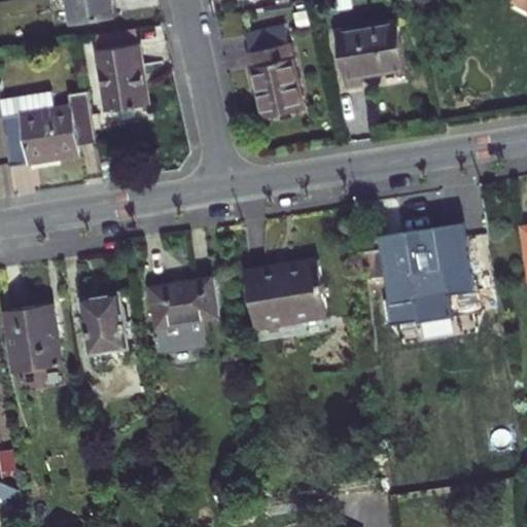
[(112,0),(72,0),(66,1),(71,33),(117,26),(112,0)]
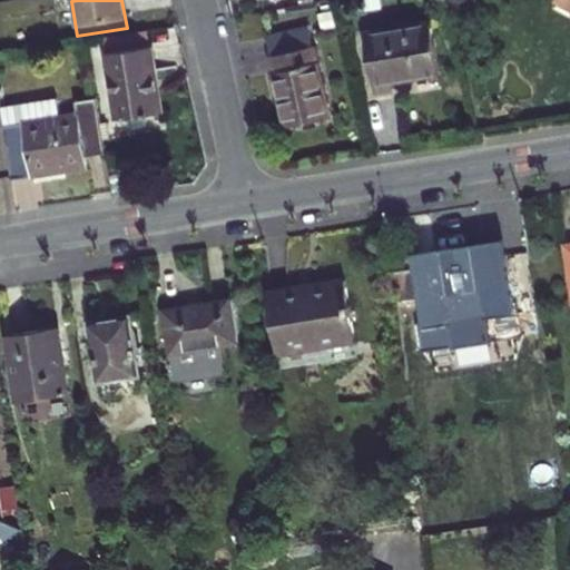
[(569,0),(553,0),(552,3),(569,15),(569,0)]
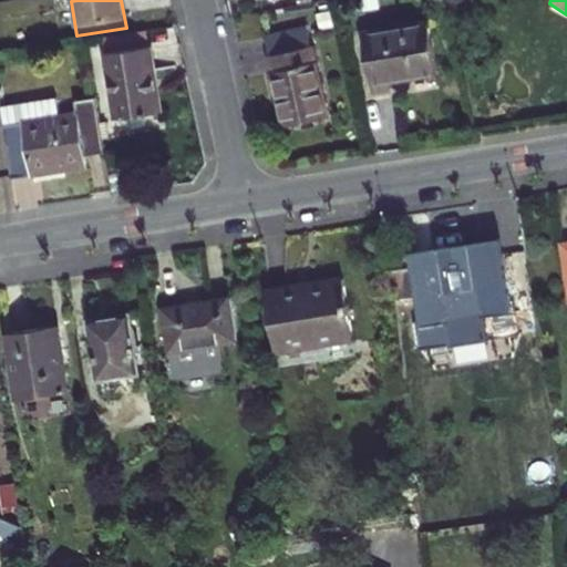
[(437,90),(423,29),(359,40),(373,112),(392,107),(390,98),(437,90)]
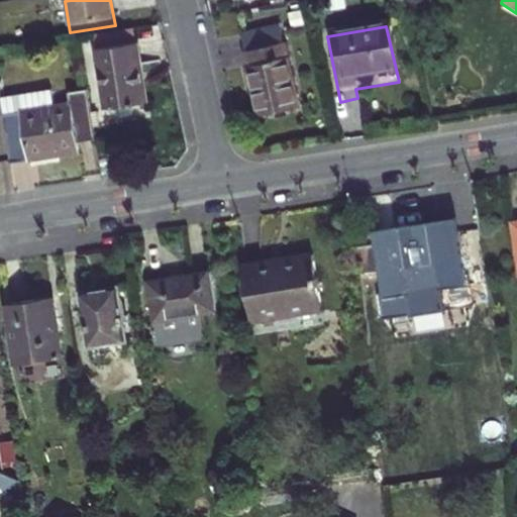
[(238,35),(241,54),(275,48),(272,29),(238,35)]
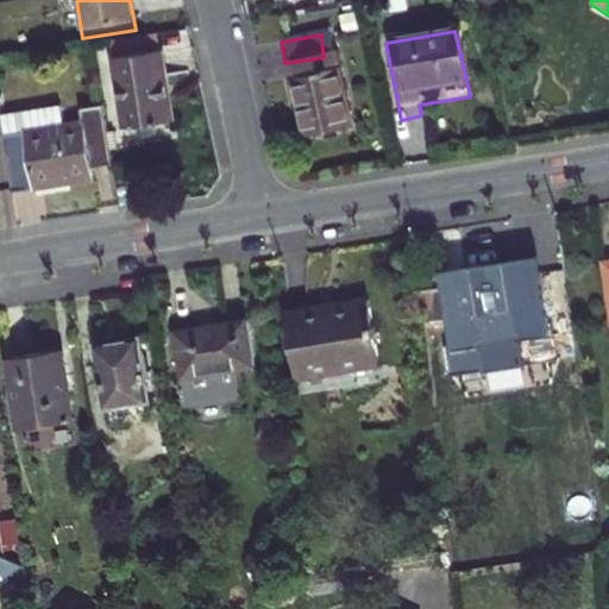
[(157,38),(108,46),(124,136),(173,127),(157,38)]
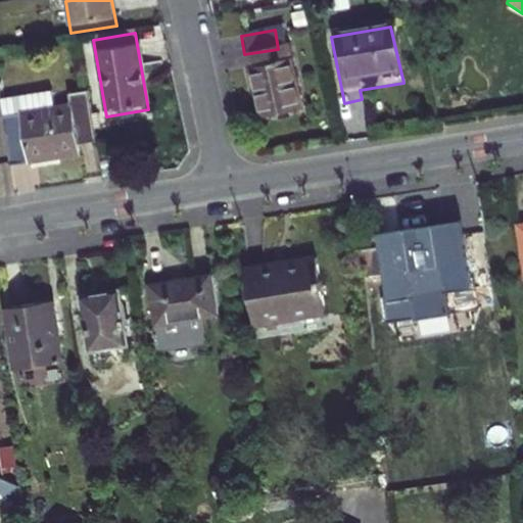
[(286,98),(278,49),(244,54),(252,103),(286,98)]
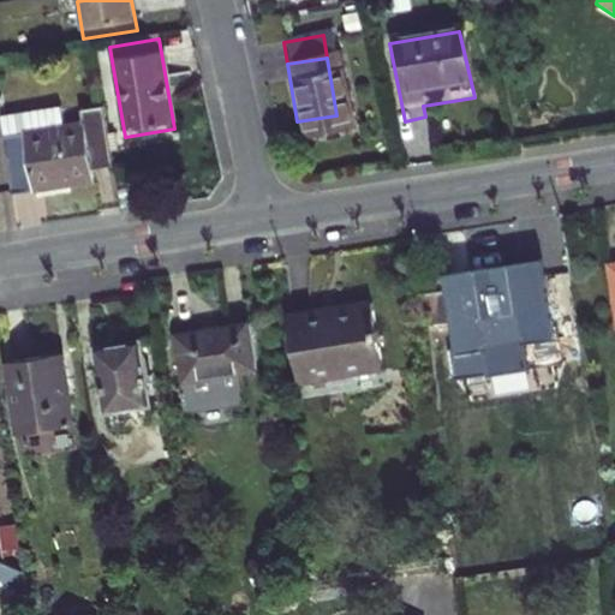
[(52,107),(0,114),(0,148),(10,195),(88,179),(85,169),(106,166),(93,100),(72,103),(77,126),(57,129),(52,107)]
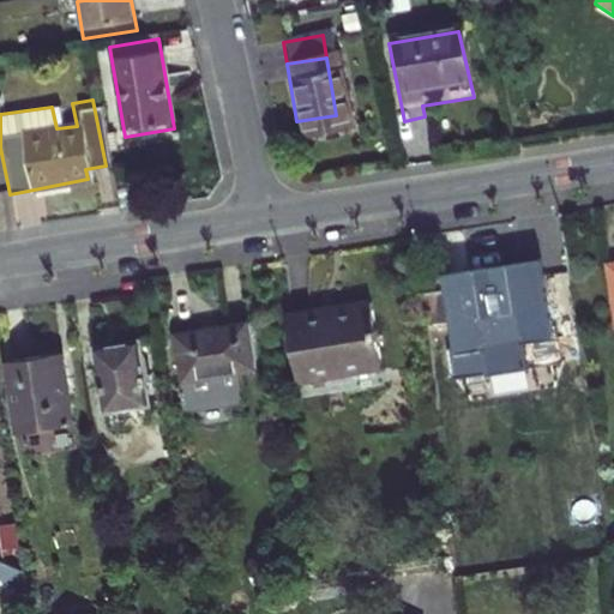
[(439,290),(453,378),(552,363),(539,275),(439,290)]
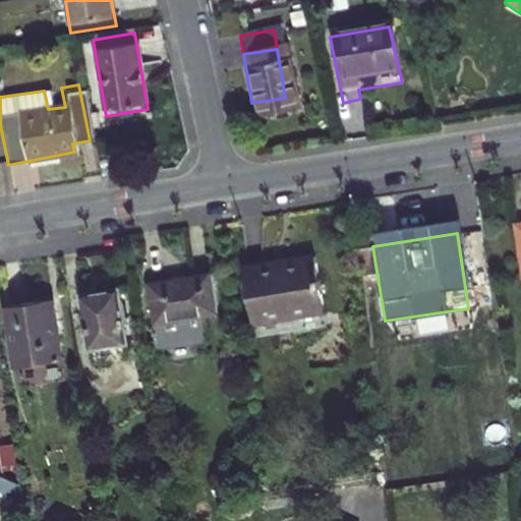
[(238,267),(249,336),(312,327),(302,256),(238,267)]
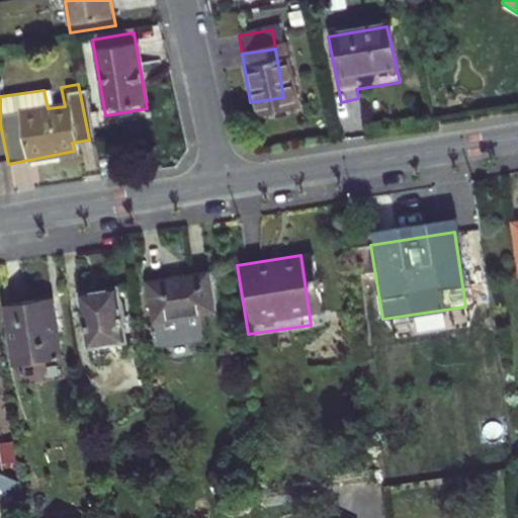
[(203,271),(144,279),(150,317),(208,308),(203,271)]
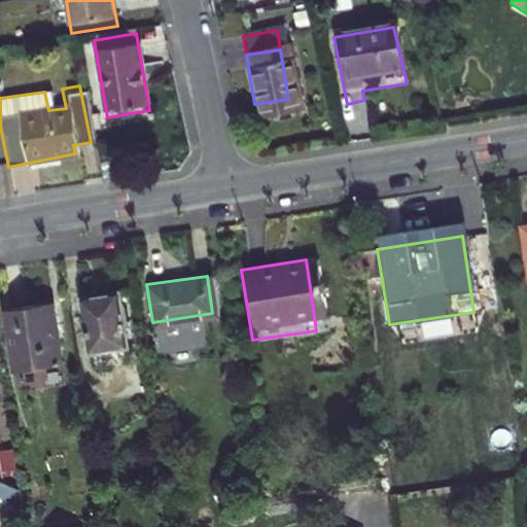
[(83,294),(95,359),(128,354),(117,288),(83,294)]
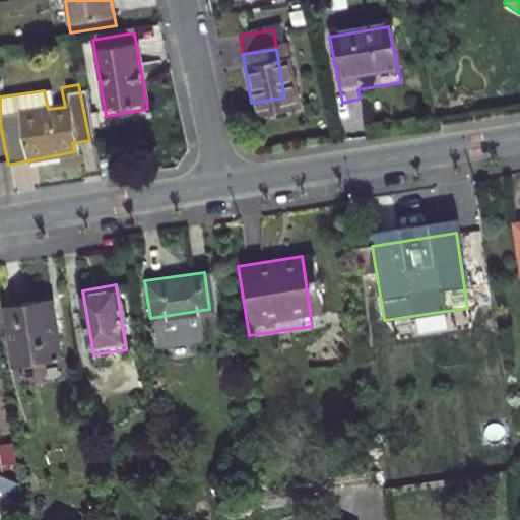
[(8,301),(18,359),(60,351),(51,294),(8,301)]
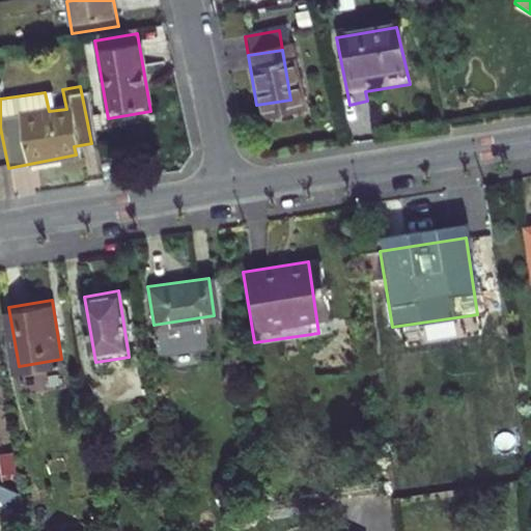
[(0,481),(0,499),(16,487),(0,481)]
